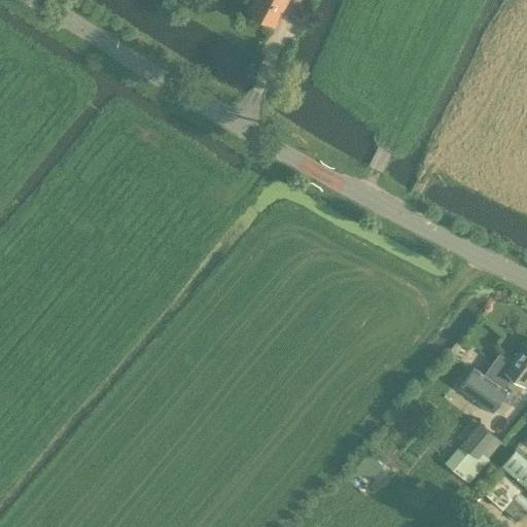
[(252,0),(247,9),(275,24),(287,0),(252,0)]
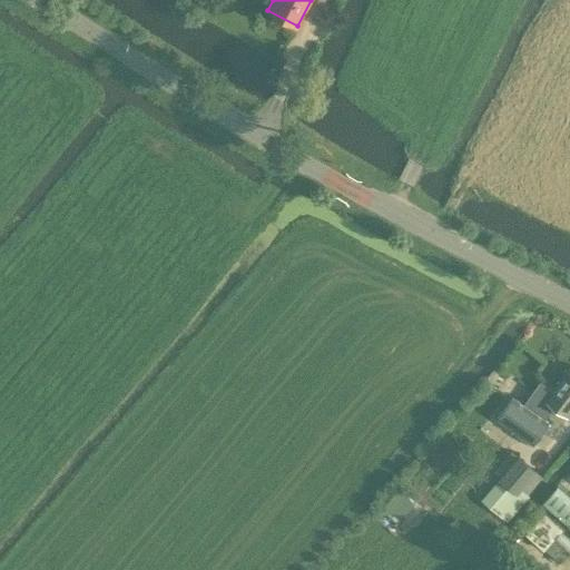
[(540,382),(523,404),(544,419),(553,406),(568,418),(569,414),(569,367),(553,392),(543,385),(540,382)]
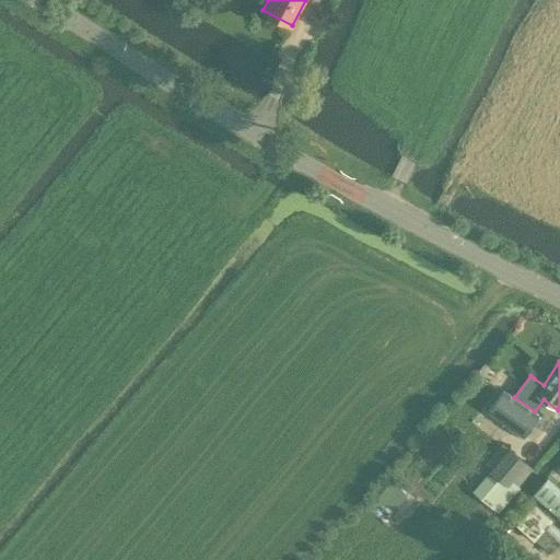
[(503,389),(488,411),(524,436),(539,415),(535,411),(514,397),(503,389)]
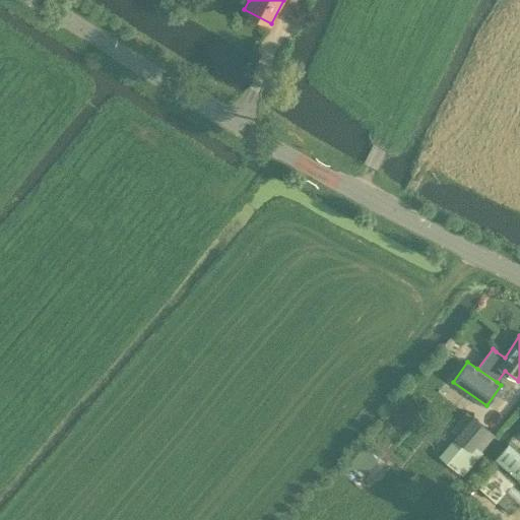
[(439,455),(439,456),(462,475),(483,451),(481,449),(494,434),(490,430),(472,415),(467,410),(449,433),(455,437),(439,455)]
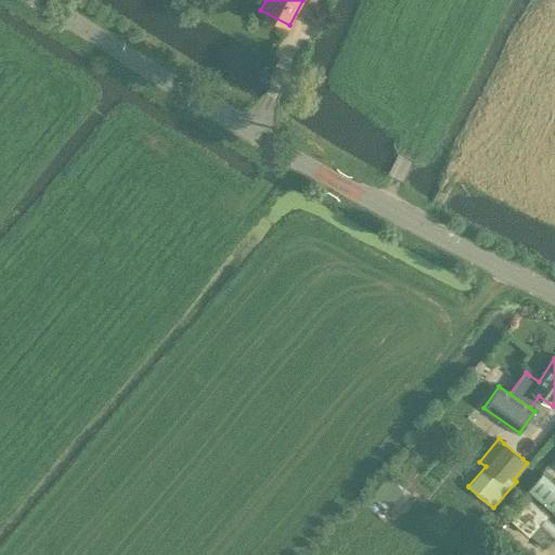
[(554,483),(543,474),(529,489),(554,512),(554,483)]
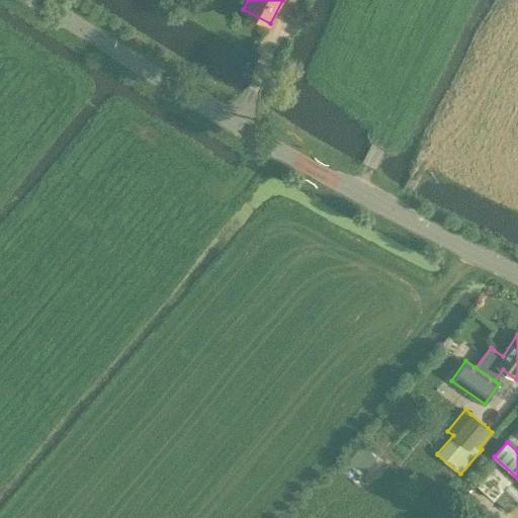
[(362,445),(347,463),(361,475),(375,456),(362,445)]
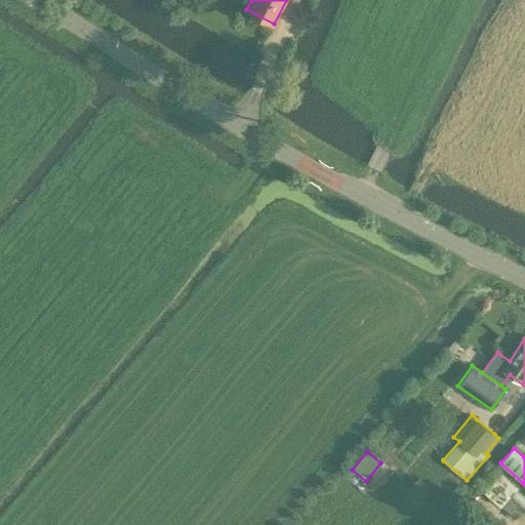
[(515,488),(499,475),(482,494),(497,508),(515,488)]
